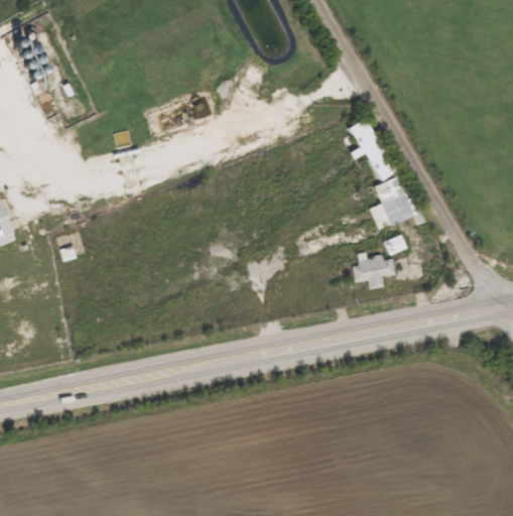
[(396,171),(380,181),(362,152),(353,158),(349,152),(358,147),(346,128),(363,118),(396,171)]
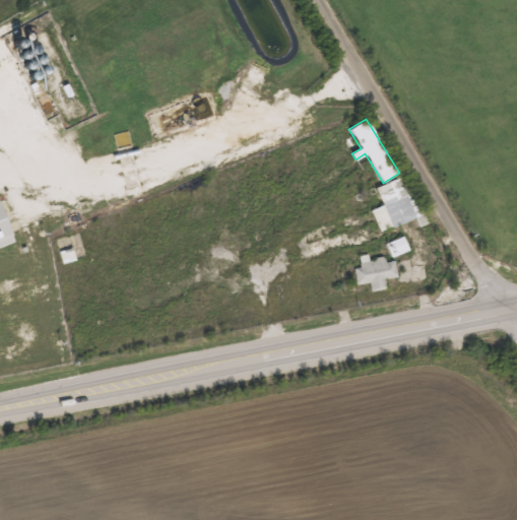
[(426,222),(421,225),(417,218),(381,232),(374,211),(384,207),(376,188),(407,176),(426,222)]
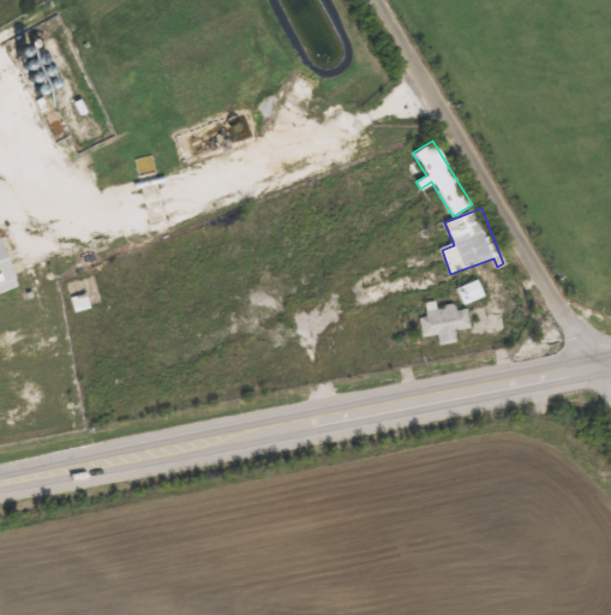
[(0,242),(16,290),(0,294),(0,242)]
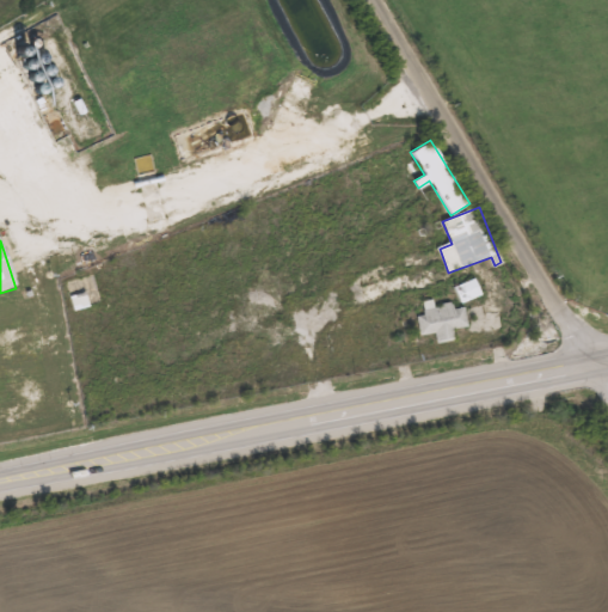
[(480,294),(464,303),(456,288),(474,280),(480,294)]
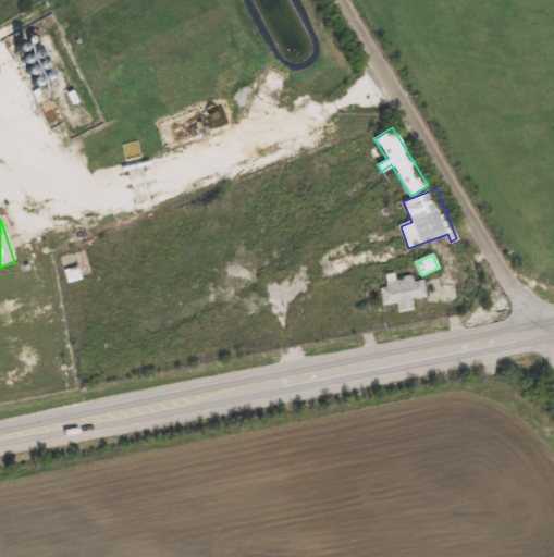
[(399,312),(397,304),(384,306),(380,284),(414,277),(415,282),(423,280),(427,297),(413,299),(415,309),(399,312)]
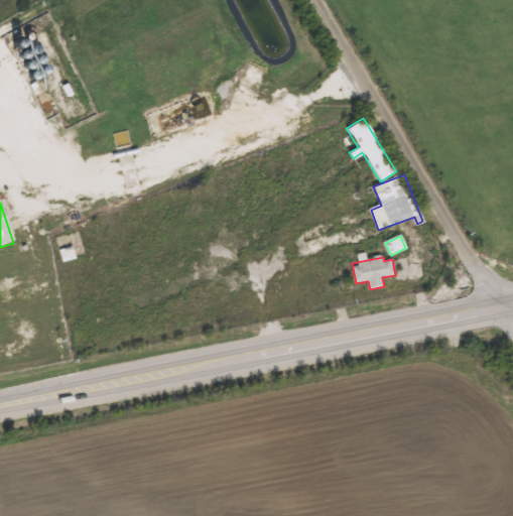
All buildings are outlined.
